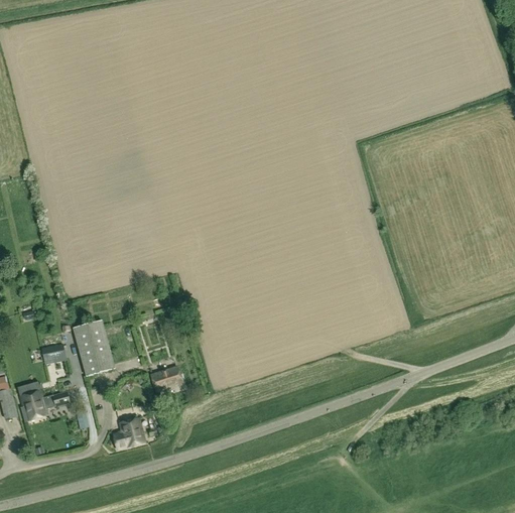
[(115,368),(102,319),(102,318),(73,327),(86,375),(115,368)]
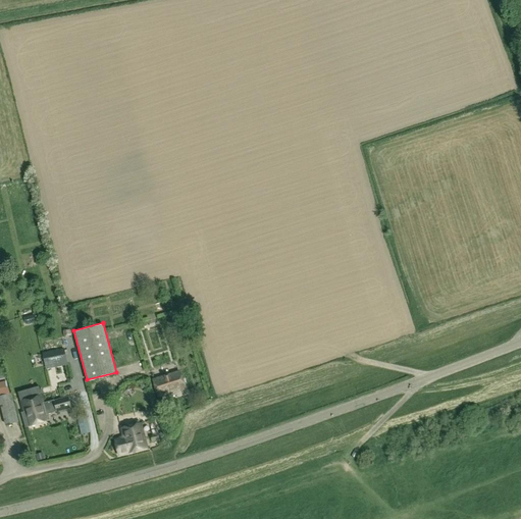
[(63,346),(42,350),(45,367),(61,364),(65,380),(70,379),(63,346)]
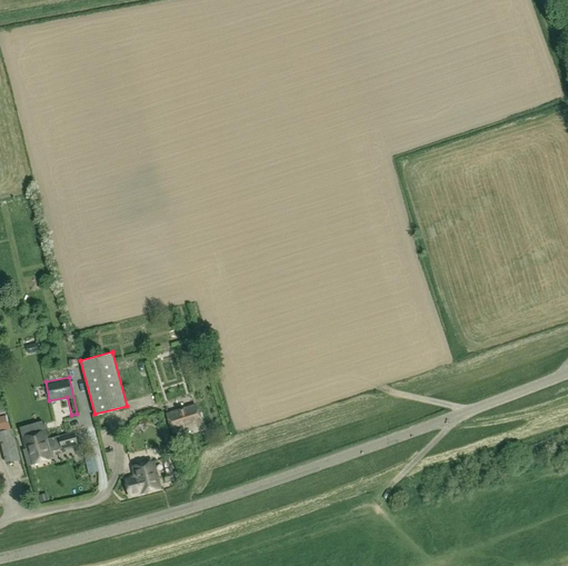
[(196,404),(166,413),(171,430),(201,420),(196,404)]
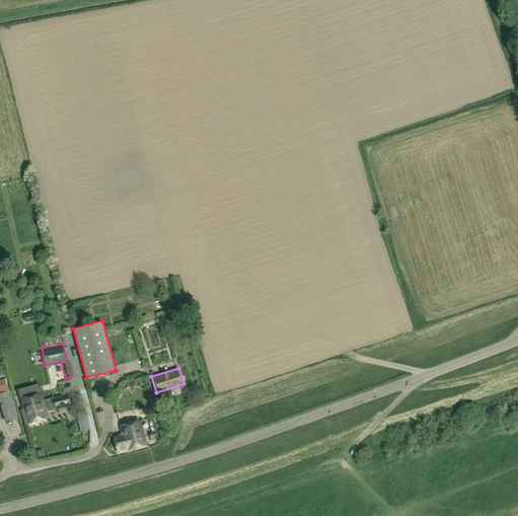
[(8,388),(6,376),(0,377),(0,399),(4,421),(16,418),(10,388),(8,388)]
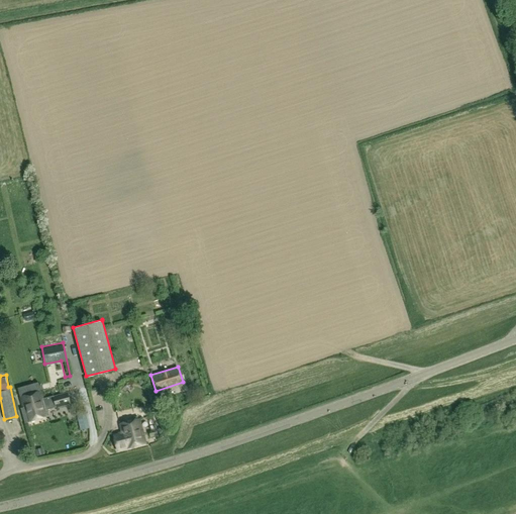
[(40,389),(19,395),(22,405),(20,406),(24,420),(47,414),(45,407),(55,405),(56,406),(70,402),(67,390),(53,394),(54,398),(43,400),(40,389)]
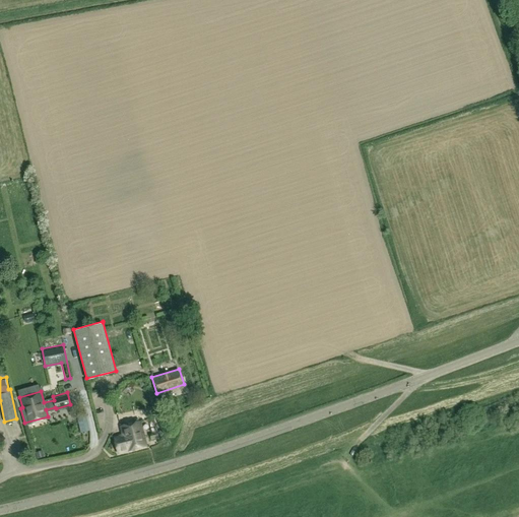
[(87,418),(77,421),(80,433),(90,431),(87,418)]
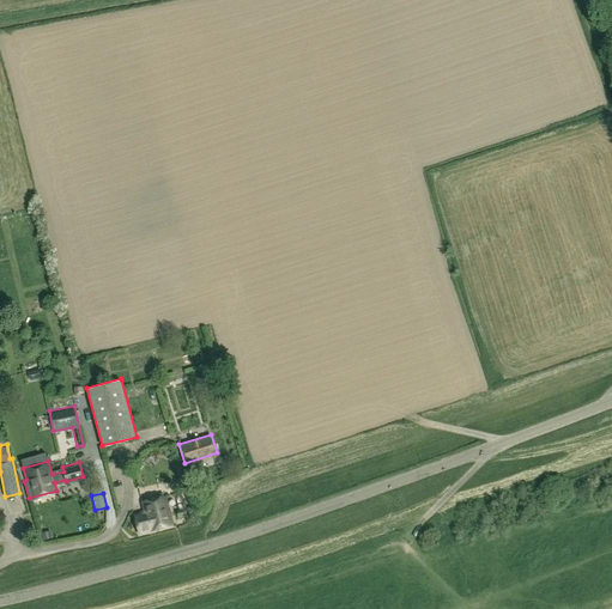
[(173,522),(167,498),(165,493),(141,499),(145,511),(134,513),(139,531),(173,522)]
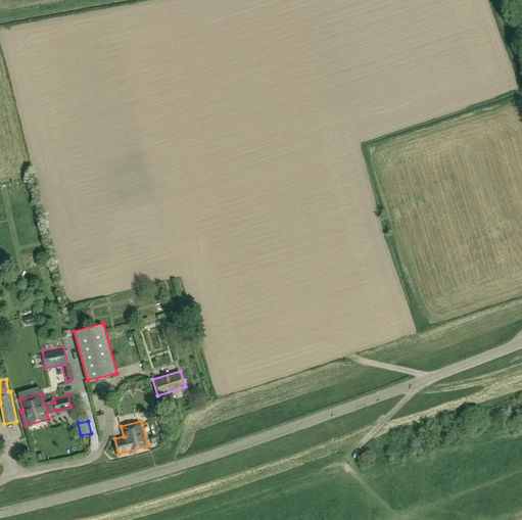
[(157,432),(149,434),(151,440),(158,438),(157,432)]
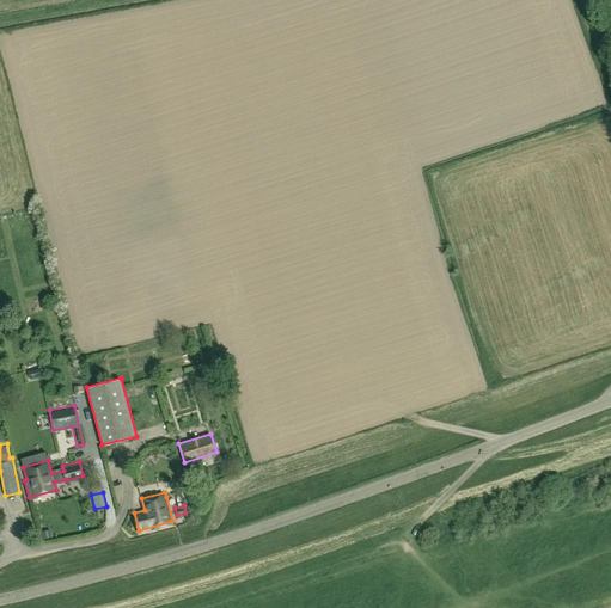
All buildings are outlined.
